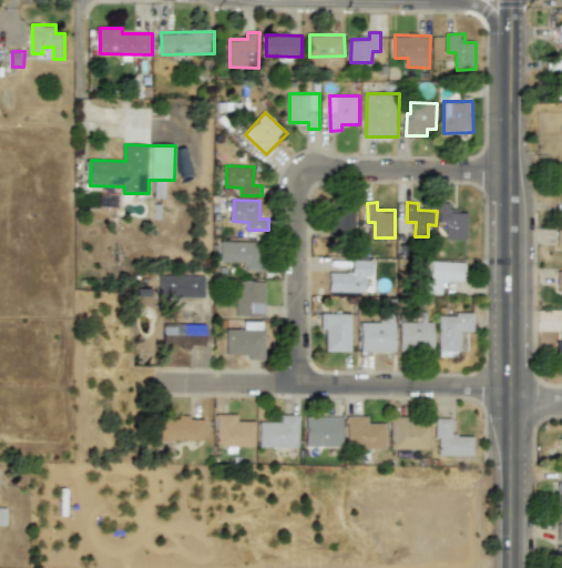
[(441,223),(449,223),(448,240),(469,240),(470,211),(452,210),(452,204),(441,203),(441,223)]
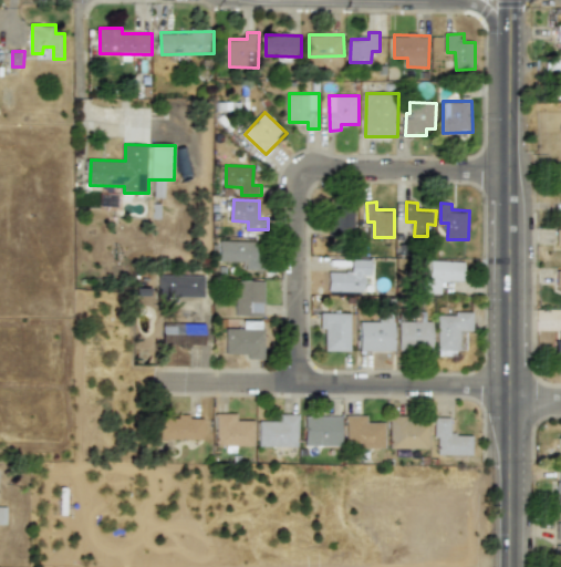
[(332,209),(333,236),(357,234),(355,207),(332,209)]
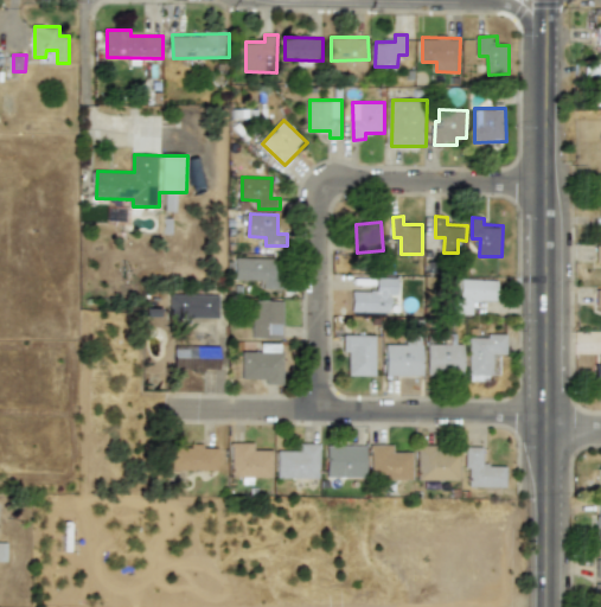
[(286,289),(287,279),(277,278),(277,259),(238,257),(238,280),(264,281),(264,288),(286,289)]
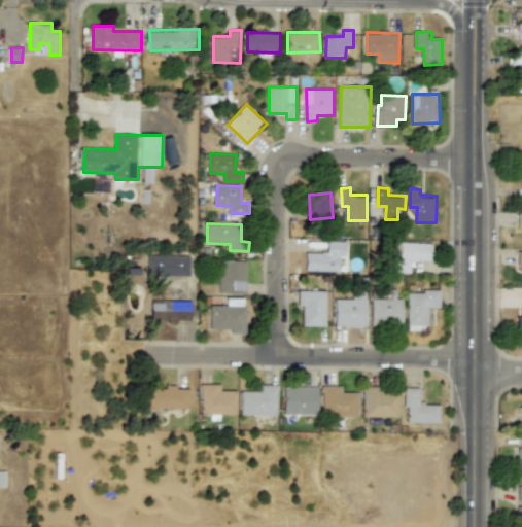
[(309,252),(308,271),(341,271),(341,255),(348,255),(348,241),(329,241),(329,253),(309,252)]
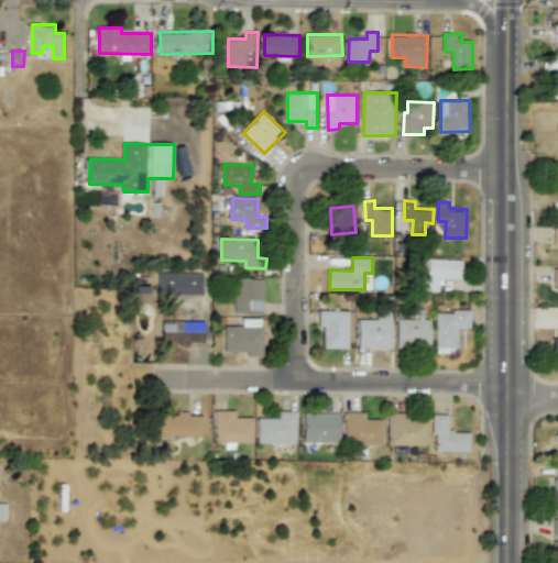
[(441,291),(441,278),(465,278),(465,260),(430,258),(430,275),(423,275),(422,291),(441,291)]
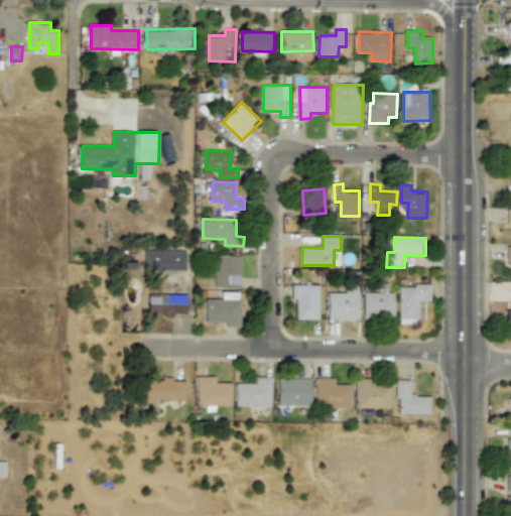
[(147,270),(188,271),(188,251),(147,250),(147,270)]
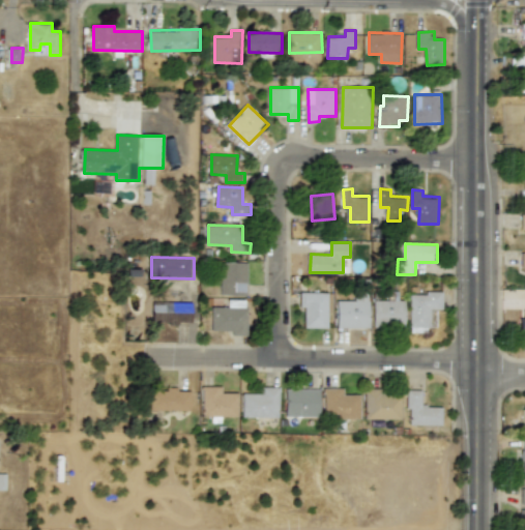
[(251,263),(224,262),(223,295),(250,295),(251,263)]
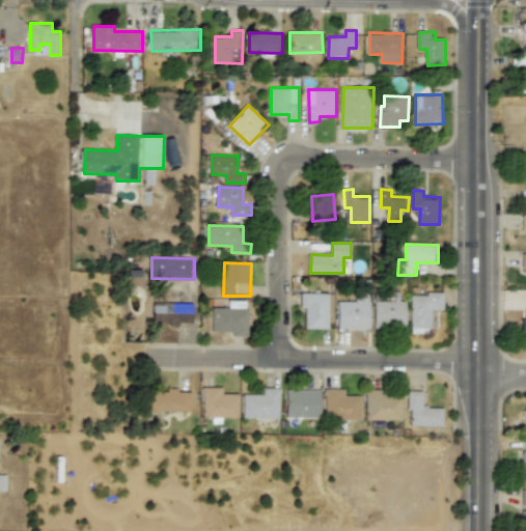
[(307,329),(330,329),(330,313),(335,313),(335,294),(303,292),(303,307),(307,307),(307,329)]
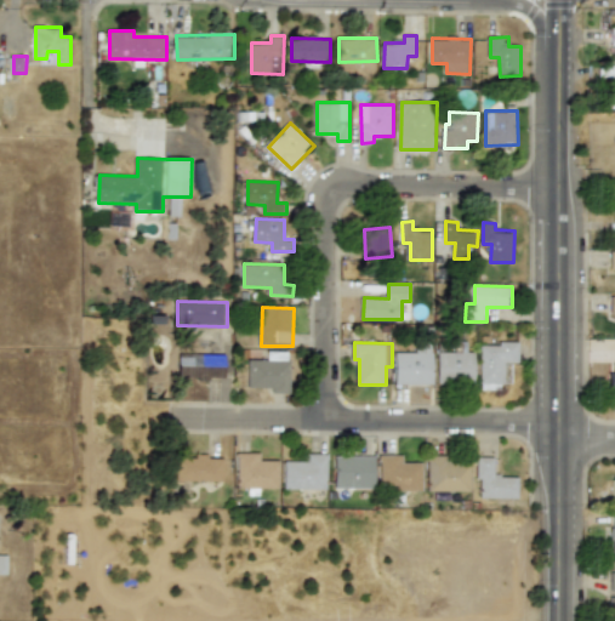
[(520,343),(483,343),(483,389),(507,389),(507,363),(520,363),(520,343)]
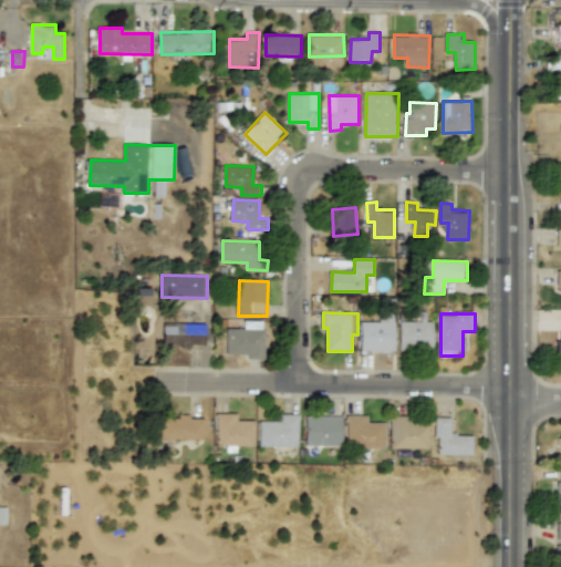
[(401,321),(402,350),(436,349),(435,319),(423,319),(423,321),(401,321)]
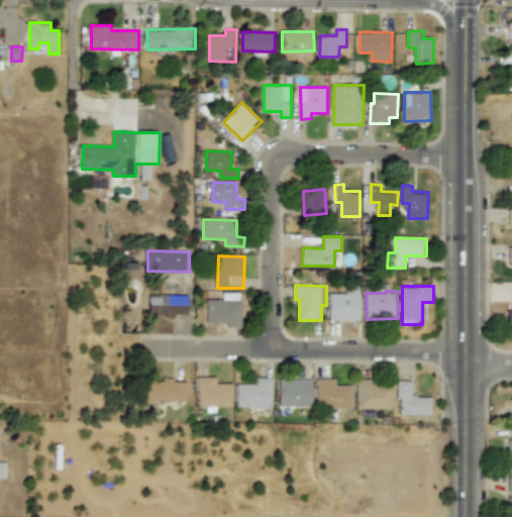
[(242,327),(243,293),(225,292),(225,300),(209,299),(209,322),(229,323),(229,327),(242,327)]
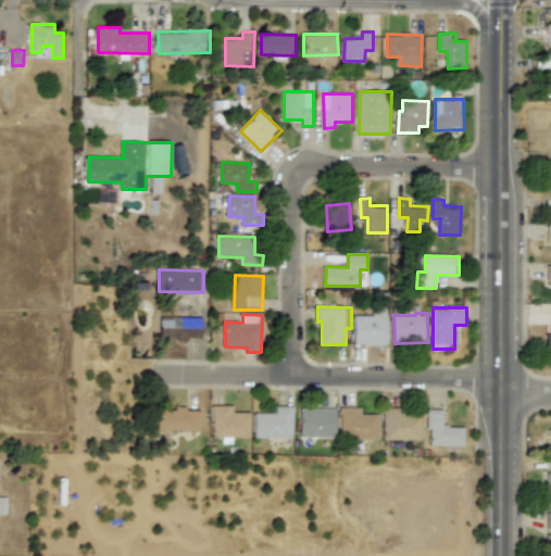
[(357,344),(389,344),(389,315),(357,315),(357,344)]
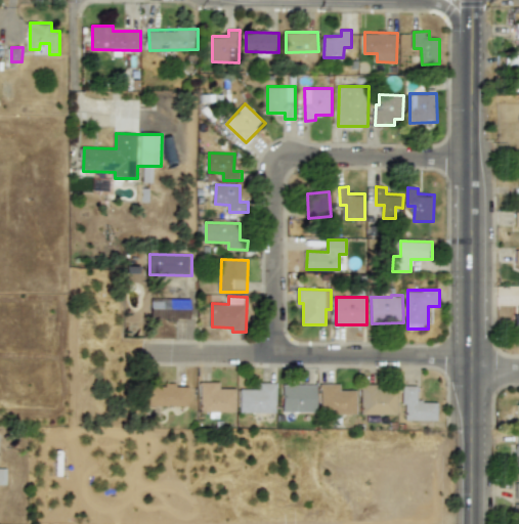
[(191,319),(192,299),(153,298),(153,318),(191,319)]
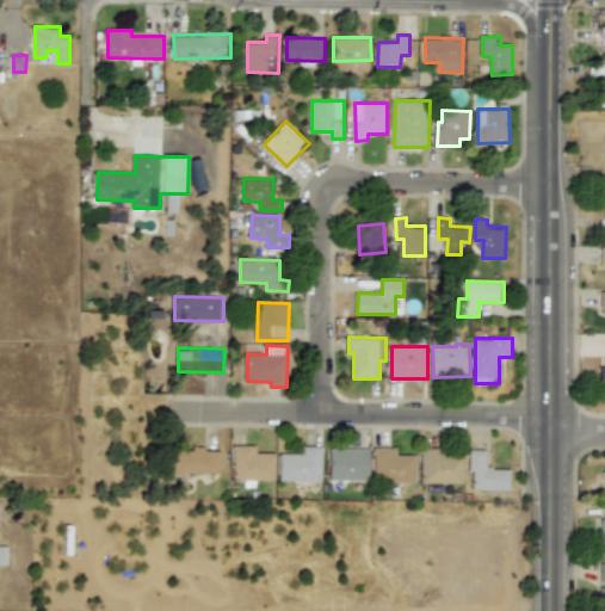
[(235,480),(276,481),(277,454),(258,452),(258,446),(236,446),(235,480)]
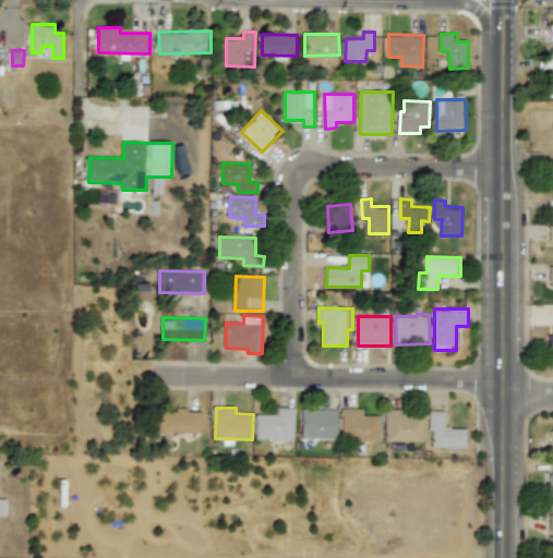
[(259,414),(257,439),(296,440),(297,408),(276,408),(276,414),(259,414)]
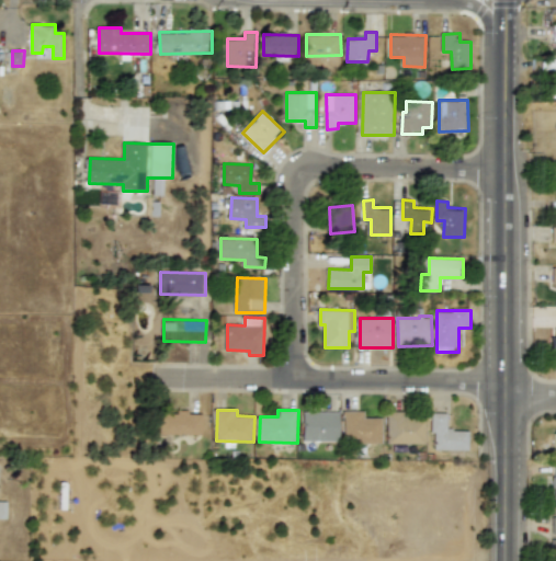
[(305,441),(341,442),(341,412),(305,411),(305,441)]
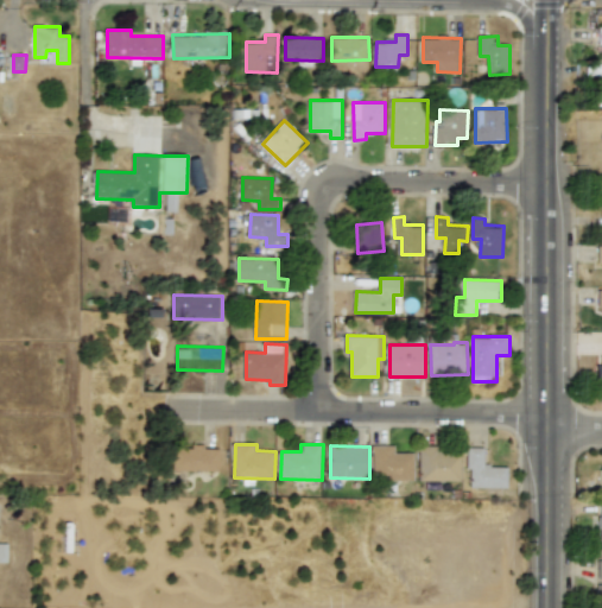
[(414,453),(395,453),(395,445),(374,445),(375,480),(416,480),(414,453)]
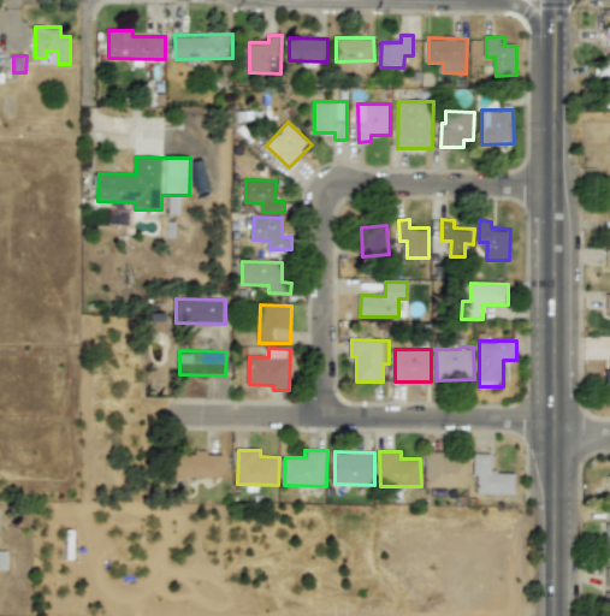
[(224,454),(178,452),(178,477),(224,478),(224,454)]
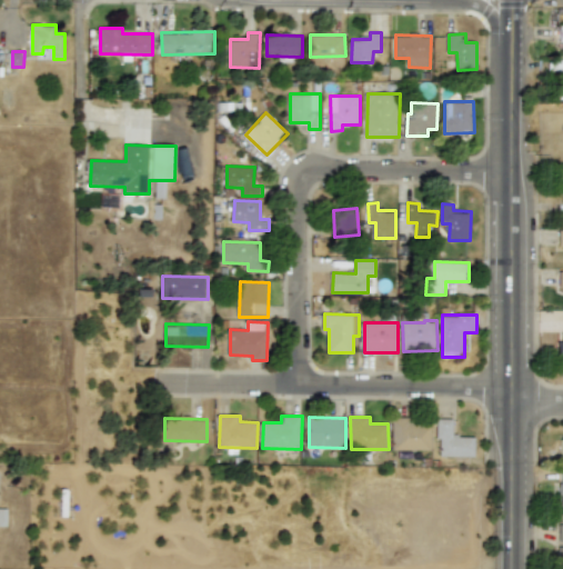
[(393,450),(432,450),(432,419),(394,418),(393,450)]
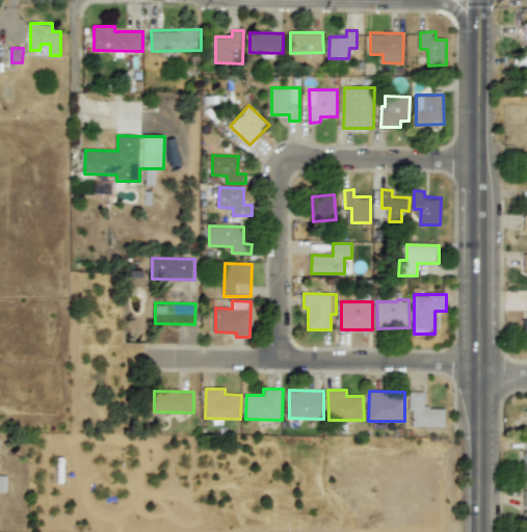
[(425,392),(412,392),(411,426),(445,427),(446,407),(425,407),(425,392)]
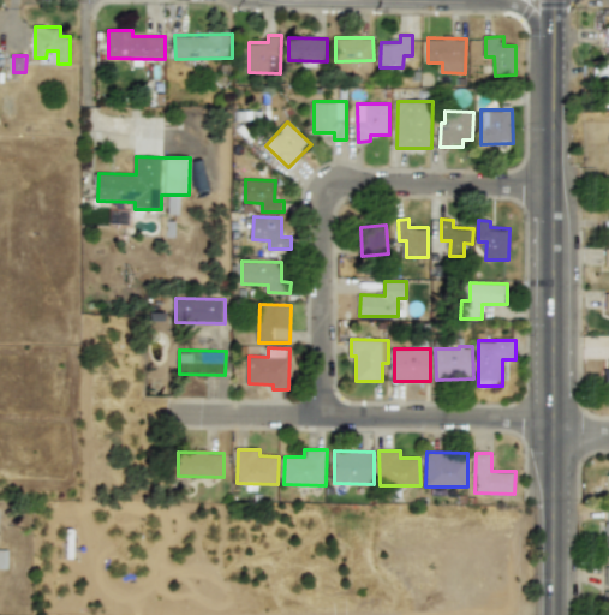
[(10,550),(0,549),(0,568),(10,568),(10,550)]
